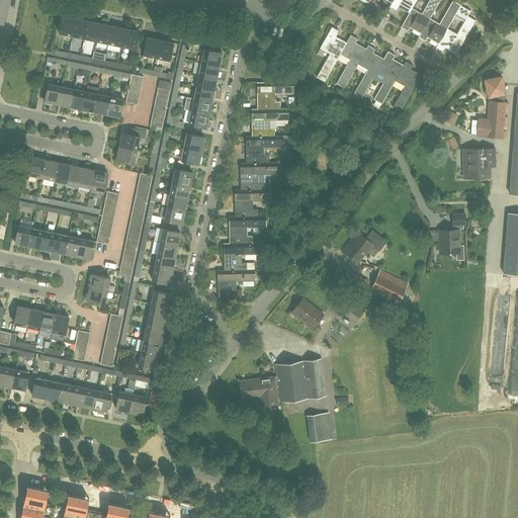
[(412,8),(416,0),(393,0),(392,3),(390,6),(397,10),(399,7),(409,12),(409,13),(412,8)]
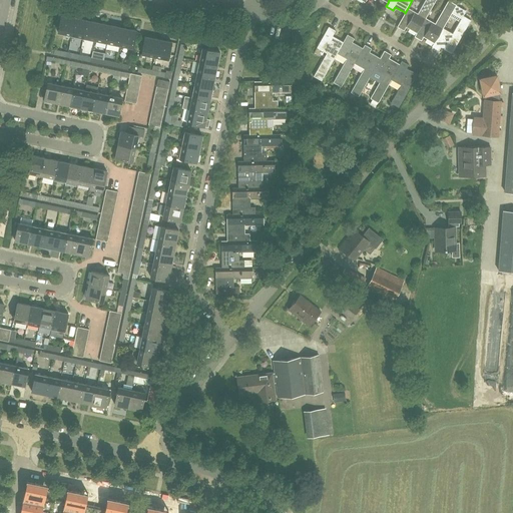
[(426,18),(435,0),(425,0),(418,14),(408,8),(405,13),(405,12),(397,27),(404,31),(406,27),(417,33),(425,18),(426,18)]
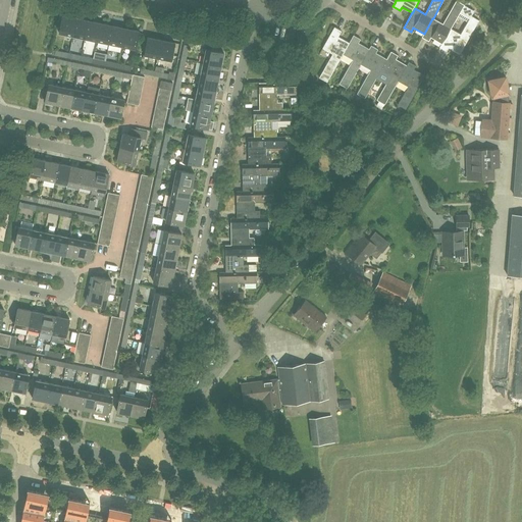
[(424,34),(422,38),(428,41),(431,38),(441,44),(451,29),(458,16),(464,5),(457,0),(442,24),(433,18),(432,18),(424,34)]
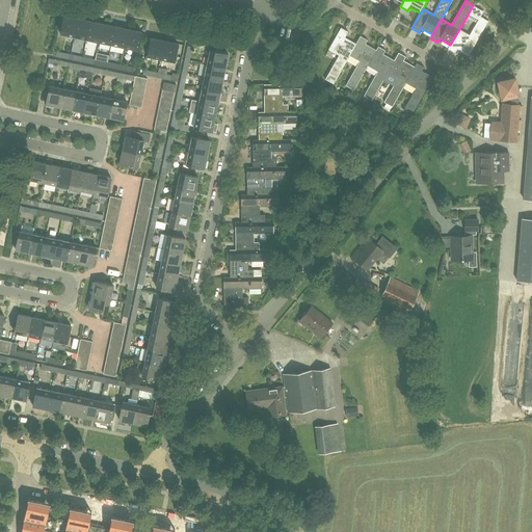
[(450,45),(448,48),(455,52),(457,49),(469,55),(488,21),(480,17),(483,11),(473,5),(467,17),(477,22),(470,34),(459,29),(450,45)]
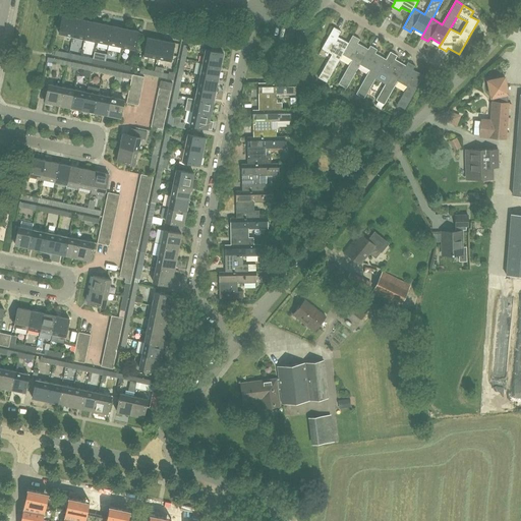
[(72,37),(76,18),(63,15),(59,34),(72,37)]
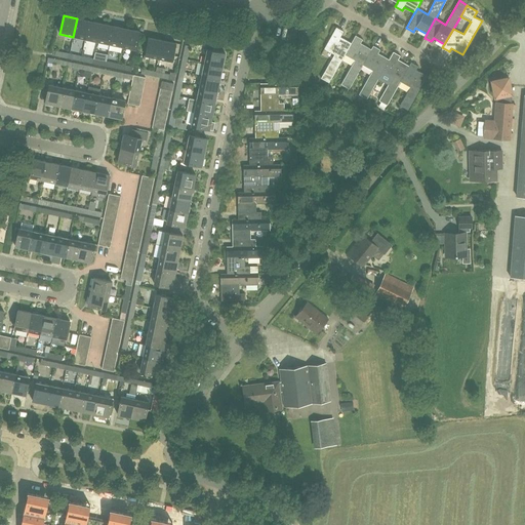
[(85,39),(89,21),(77,18),(73,37),(85,39)]
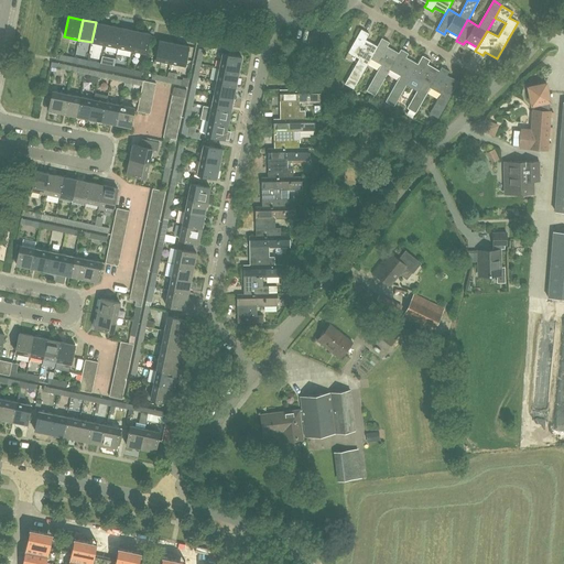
[(105,45),(109,25),(96,22),(91,42),(105,45)]
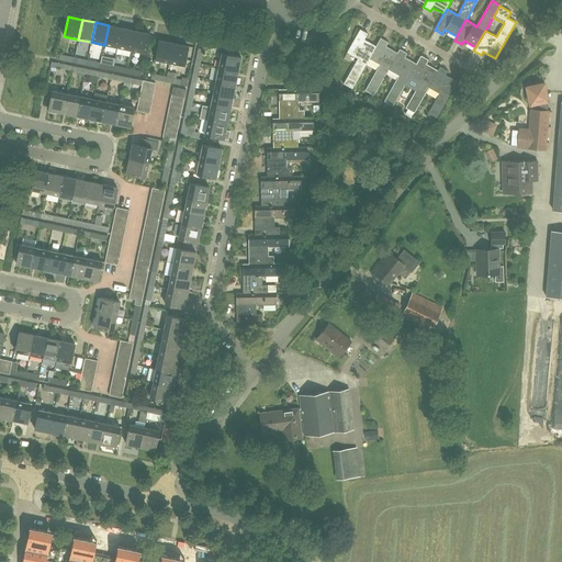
[(117,47),(122,27),(109,25),(104,45),(117,47)]
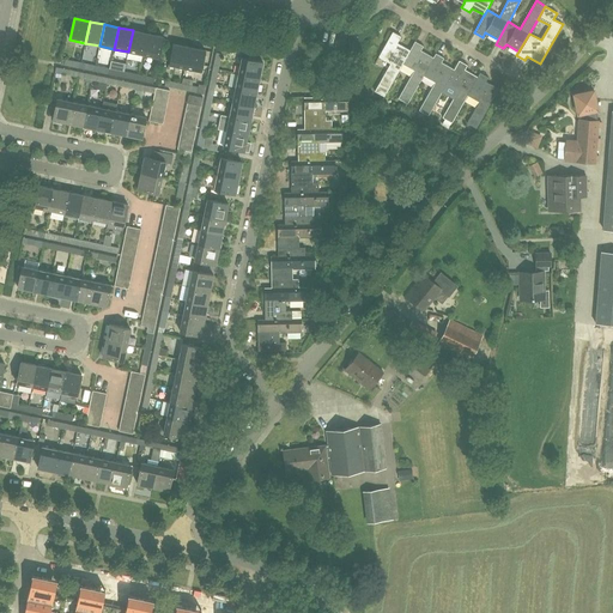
[(143,55),(147,34),(133,30),(128,52),(143,55)]
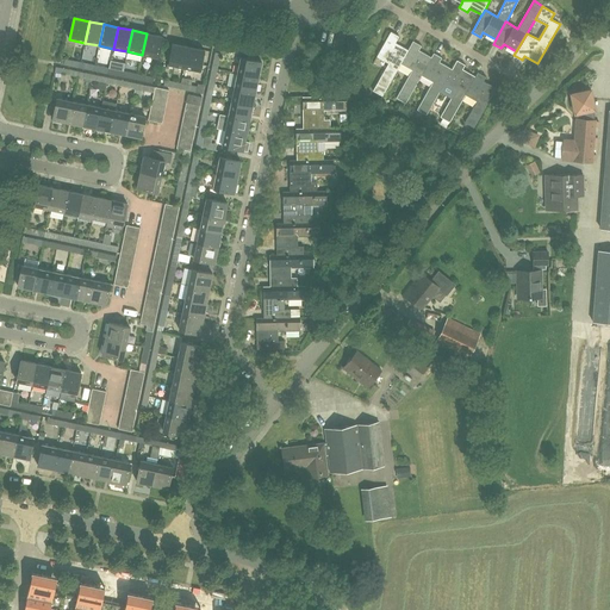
[(408,50),(396,43),(399,37),(391,32),(377,56),(388,63),(373,91),(383,95),(400,63),(408,50)]
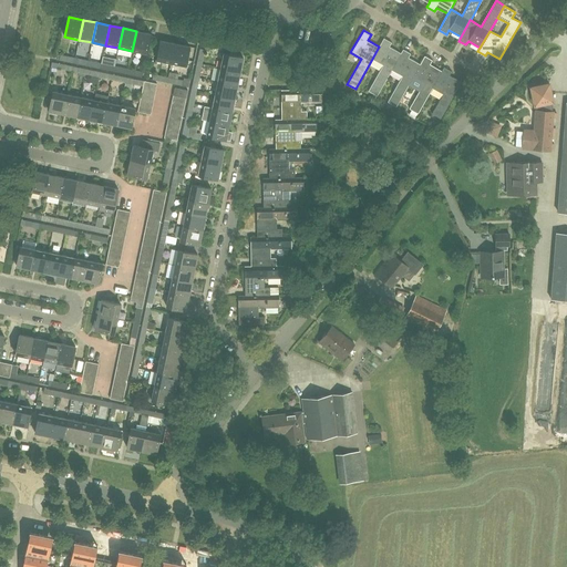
[(136,31),(132,51),(146,53),(151,34),(136,31)]
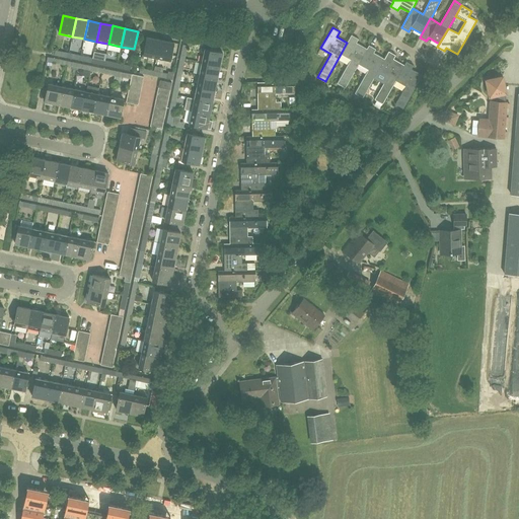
[(367,49),(356,43),(358,39),(352,34),(347,43),(341,54),(351,60),(338,83),(345,88),(359,64),(358,64),(367,49)]
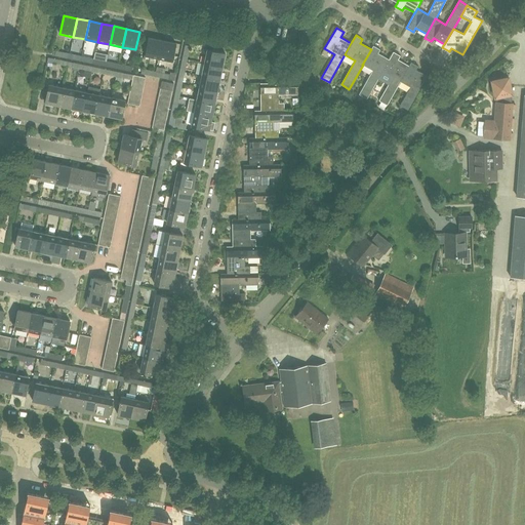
[(158,58),(162,40),(149,38),(145,55),(158,58)]
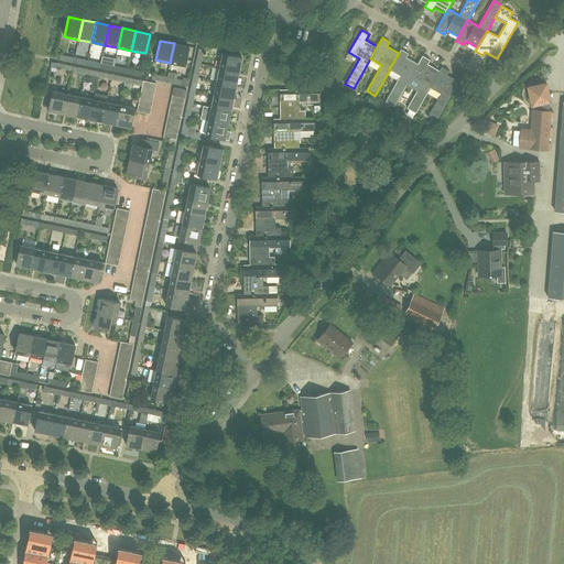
[(174,43),(170,63),(185,66),(188,46),(174,43)]
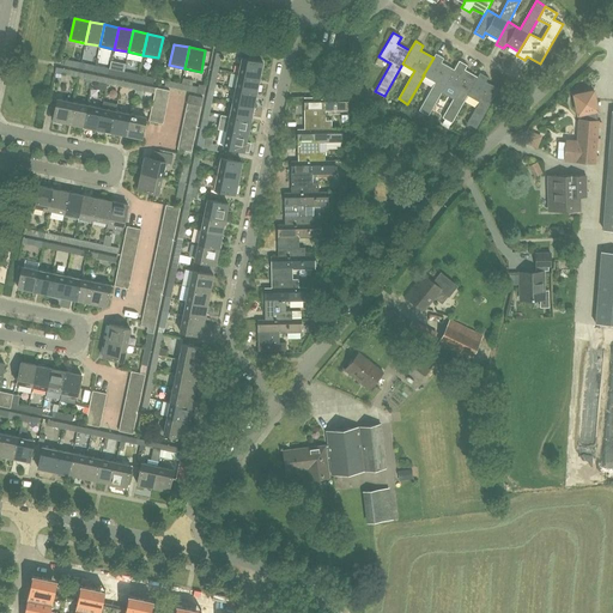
[(454,70),(442,62),(444,58),(436,53),(434,58),(423,76),(424,76),(435,83),(419,110),(422,111),(418,116),(425,121),(442,92),(447,83),(454,70)]
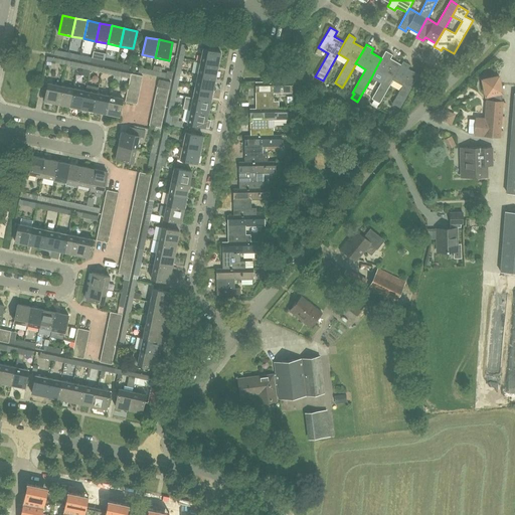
[(200,62),(218,65),(221,52),(203,48),(200,62)]
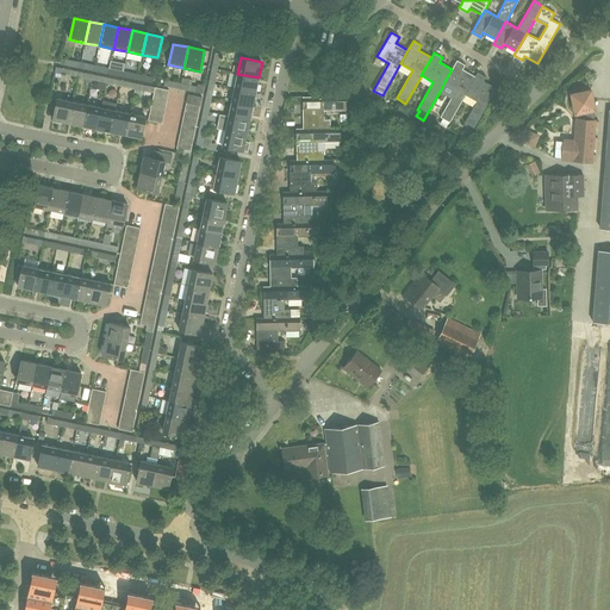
[(475,76),(462,69),(465,64),(456,60),(452,69),(444,82),(440,92),(452,98),(440,117),(449,123),(466,94),(465,94),(475,76)]
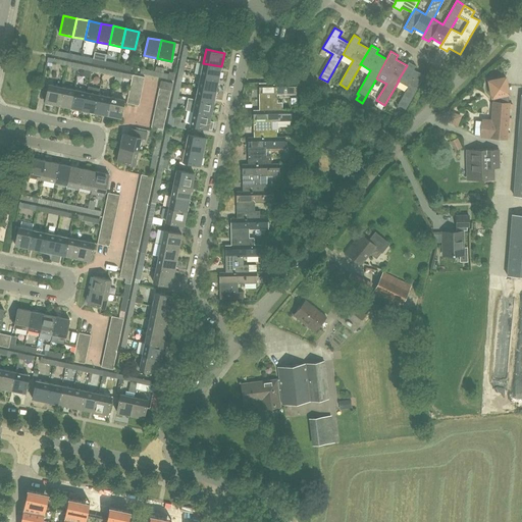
[(398,81),(399,81),(408,87),(398,105),(406,109),(425,75),(414,69),(416,65),(409,61),(407,65),(398,81)]
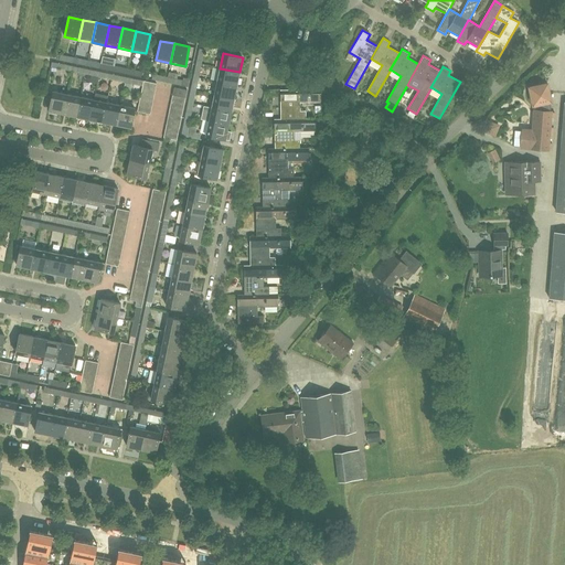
[(236,85),(240,72),(220,68),(217,82),(236,85)]
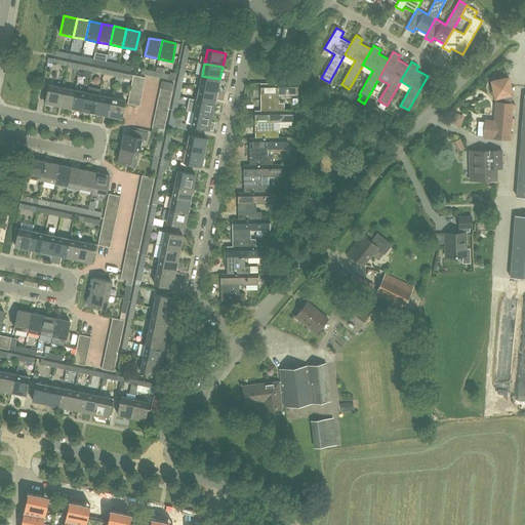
[(217,91),(219,79),(202,76),(199,87),(217,91)]
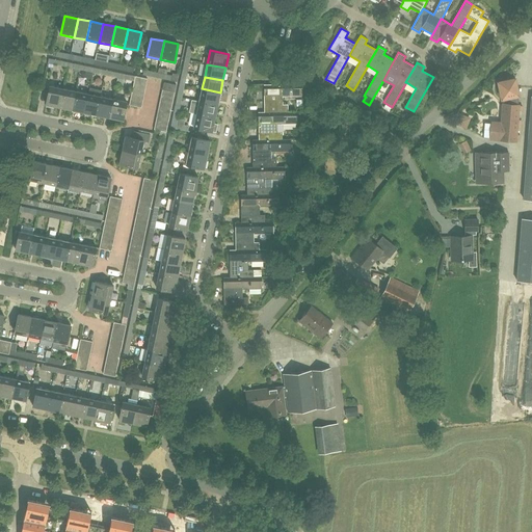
[(162,89),(175,91),(177,85),(164,82),(162,89)]
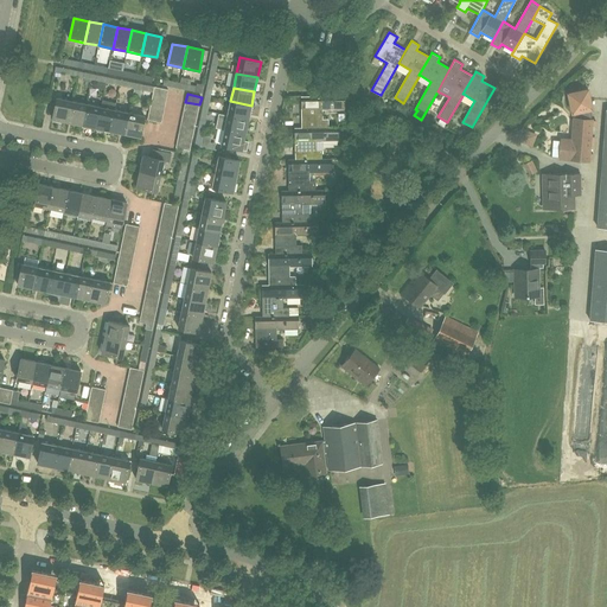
[(313,128),(328,127),(328,119),(323,120),(323,110),(344,109),(344,96),(301,96),(302,120),(313,120),(313,128)]
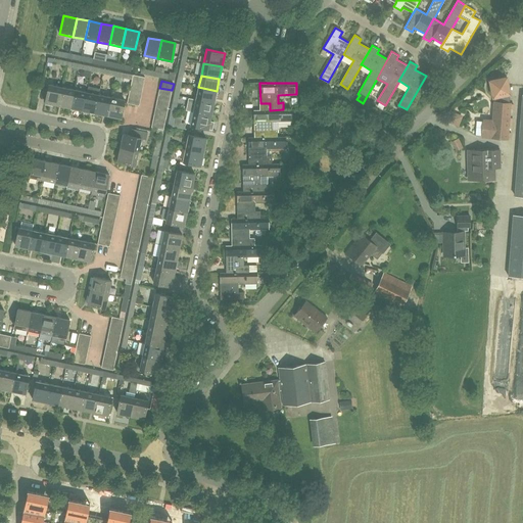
[(58,105),(62,87),(49,84),(45,102),(58,105)]
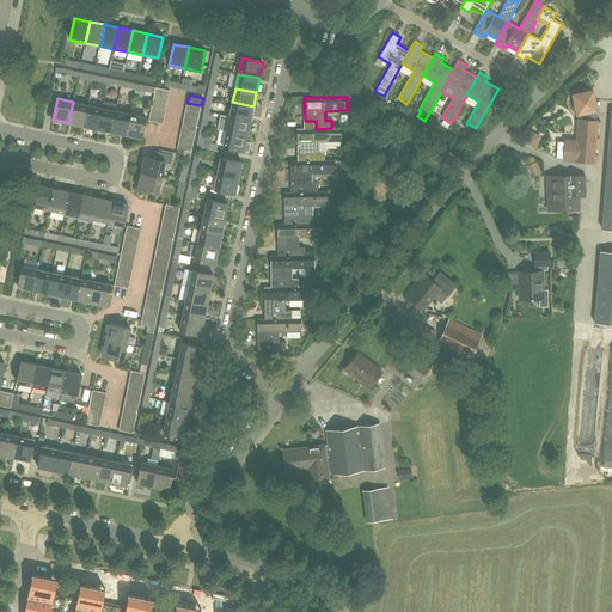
[(83,126),(87,105),(73,102),(68,123),(83,126)]
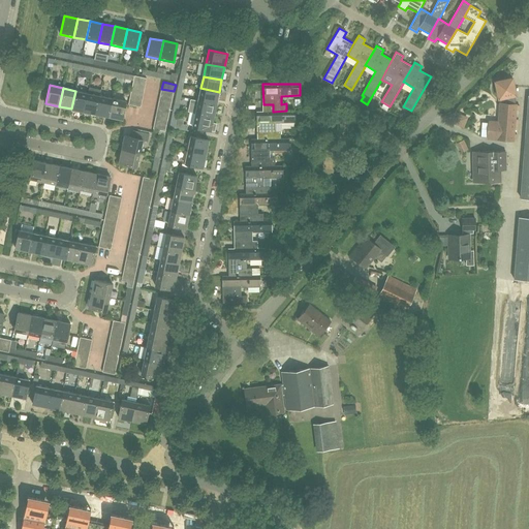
[(216,104),(219,92),(200,88),(198,100),(216,104)]
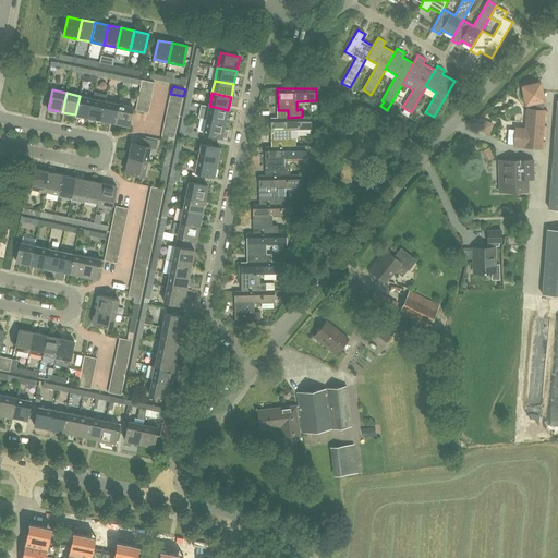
[(170,94),(169,99),(182,102),(183,96),(170,94)]
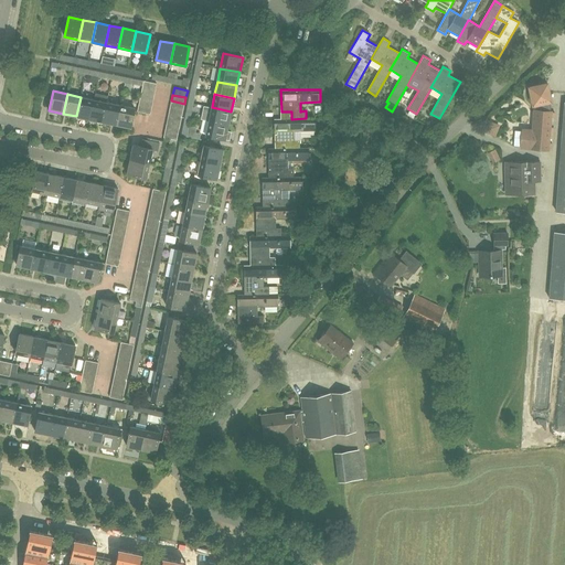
[(89,119),(94,99),(81,97),(76,116),(89,119)]
